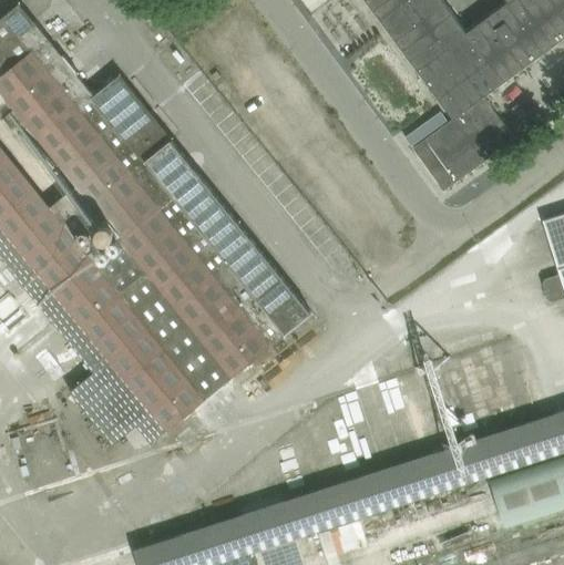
[(563,0),(362,0),(452,122),(412,151),(444,193),(514,141),(483,99),(563,39),(563,0)]
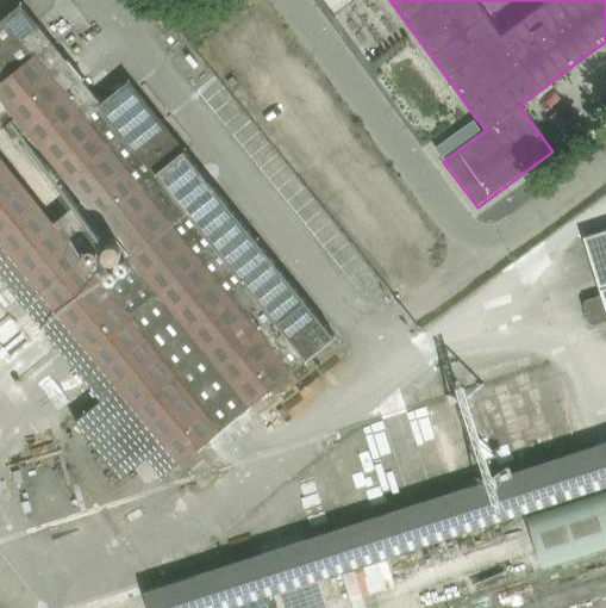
[(0,103),(81,203),(52,224),(13,177),(0,160),(0,280),(99,402),(74,422),(118,477),(144,458),(160,478),(332,337),(127,84),(101,105),(20,6),(0,23),(0,103)]
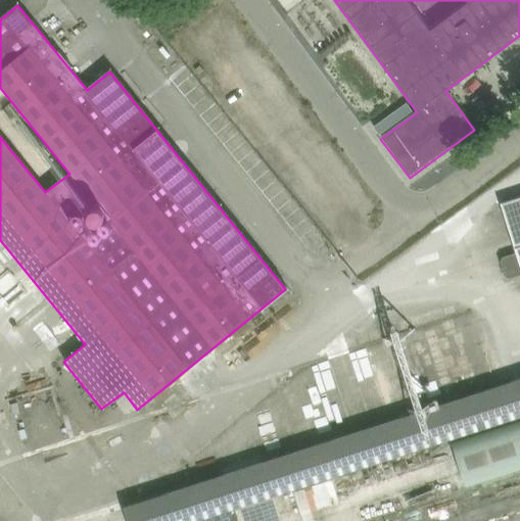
[(519,198),(499,205),(500,205),(515,253),(501,258),(499,263),(503,277),(507,280),(519,275),(519,198)]
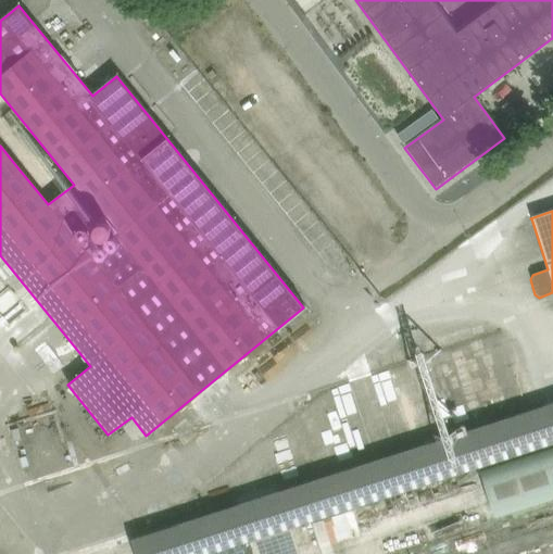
[(552,404),(130,541),(134,553),(250,553),(247,541),(552,443),(552,404)]
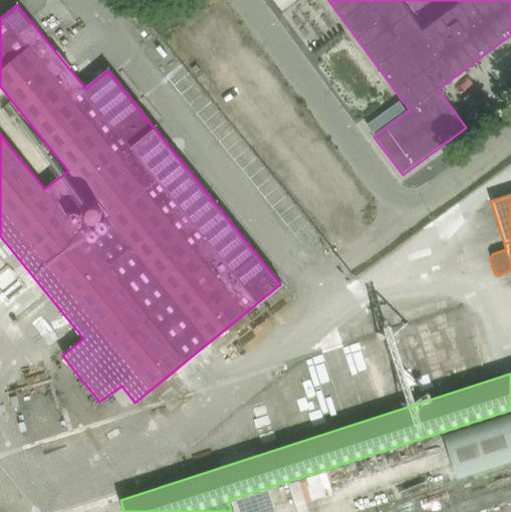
[(510,413),(442,435),(456,479),(510,461),(510,413)]
